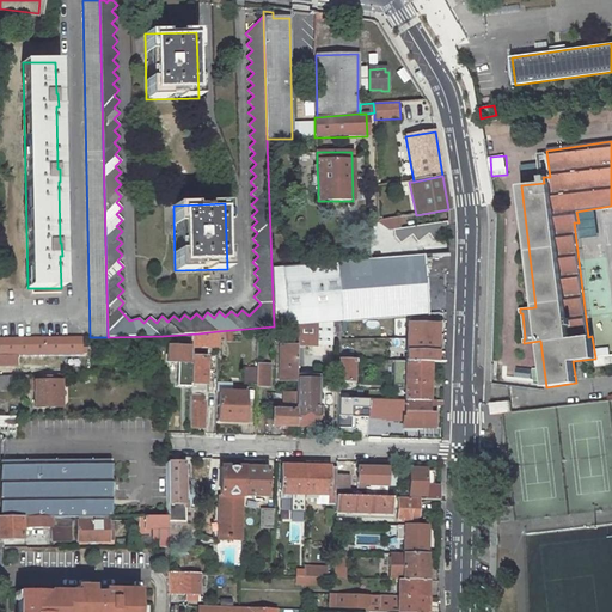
[(381,230),(399,227),(398,216),(379,220),(381,230)]
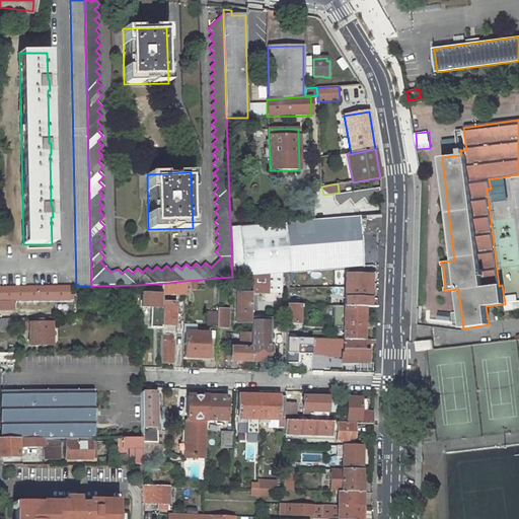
[(381,188),(334,195),(335,200),(340,207),(350,199),(354,205),(364,198),(368,204),(377,198),(380,198),(381,188)]
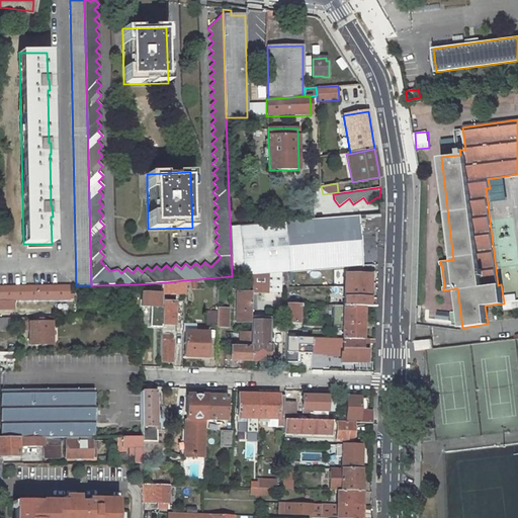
[(379,214),(230,226),(232,276),(241,276),(244,275),(249,275),(252,275),(288,272),(295,271),(347,268),(361,267),(362,267),(360,233),(372,232),(372,229),(379,228),(379,214)]
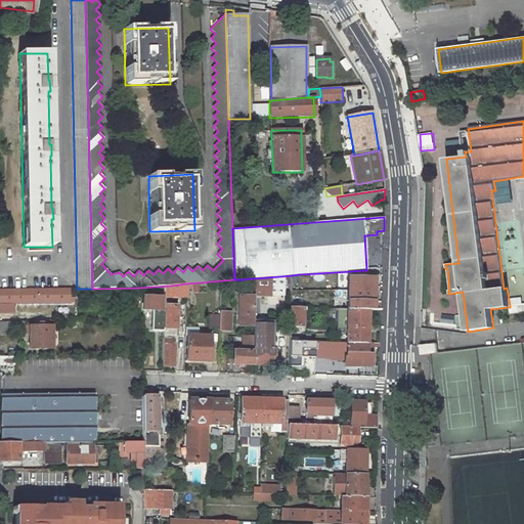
[(351,271),(351,277),(365,278),(365,270),(351,271)]
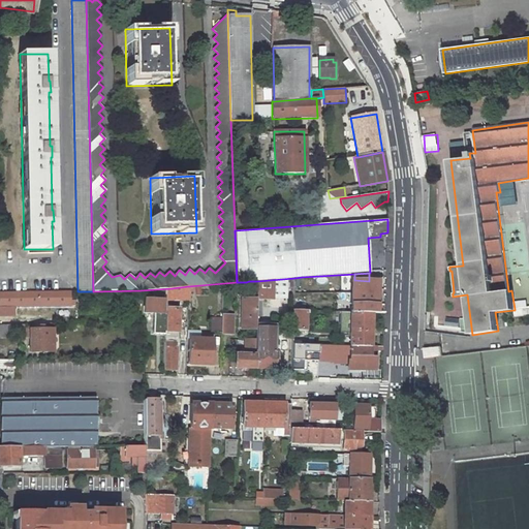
[(294,278),(293,288),(293,297),(303,298),(302,277),(294,278)]
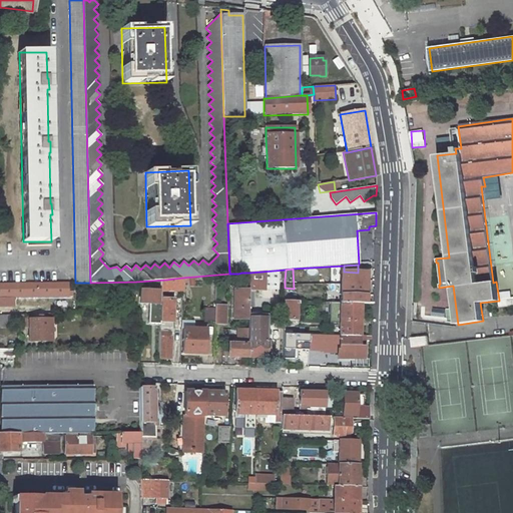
[(265,290),(279,290),(279,275),(281,275),(280,280),(285,280),(286,270),(249,273),(249,290),(265,290)]
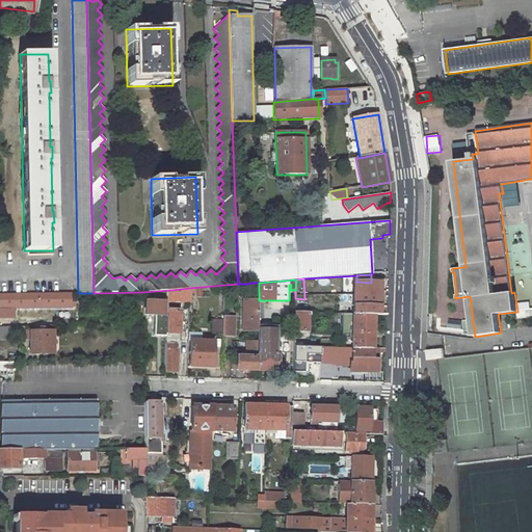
[(373,315),(386,315),(386,306),(378,306),(378,283),(371,283),(356,282),(353,282),(353,291),(350,291),(350,296),(353,296),(352,315),(373,315)]
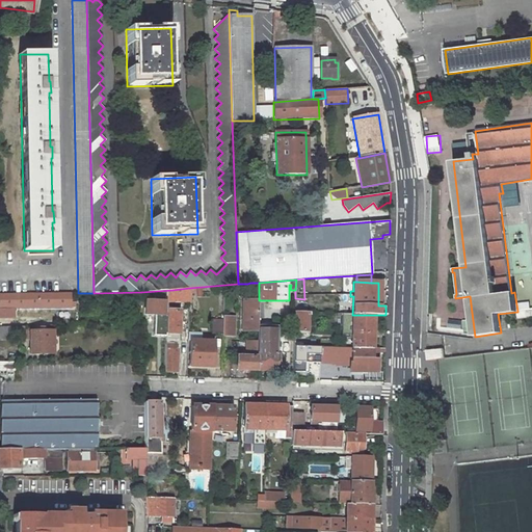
[(189,288),(173,290),(173,302),(189,301),(189,288)]
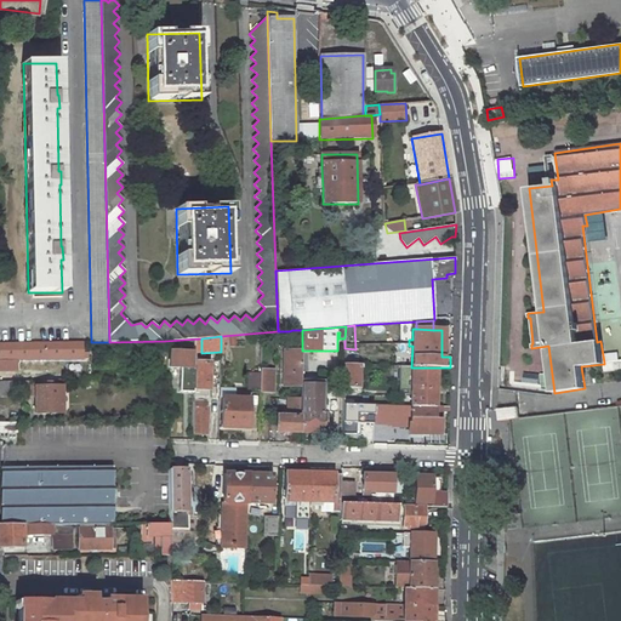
[(0,342),(0,370),(6,371),(6,369),(16,369),(15,358),(46,358),(45,354),(62,353),(62,343),(45,343),(45,342),(0,342)]
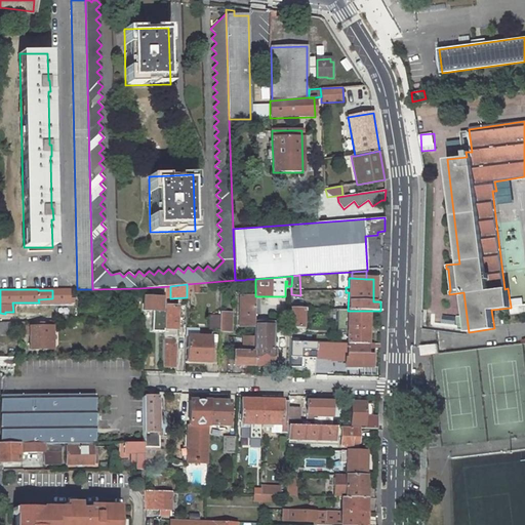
[(240,326),(254,326),(254,323),(255,297),(241,296),(240,326)]
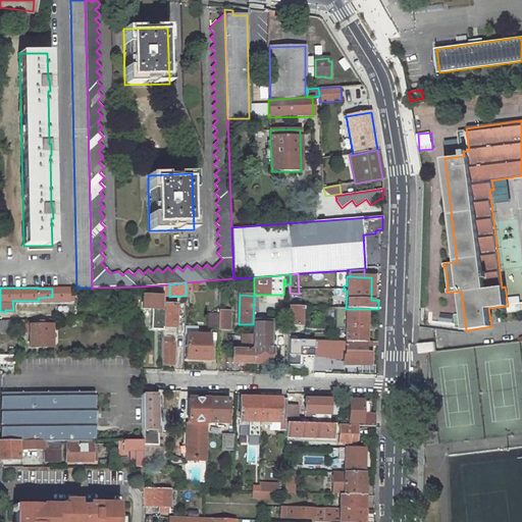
[(150,327),(162,327),(163,305),(163,296),(143,296),(143,308),(151,309),(150,327)]
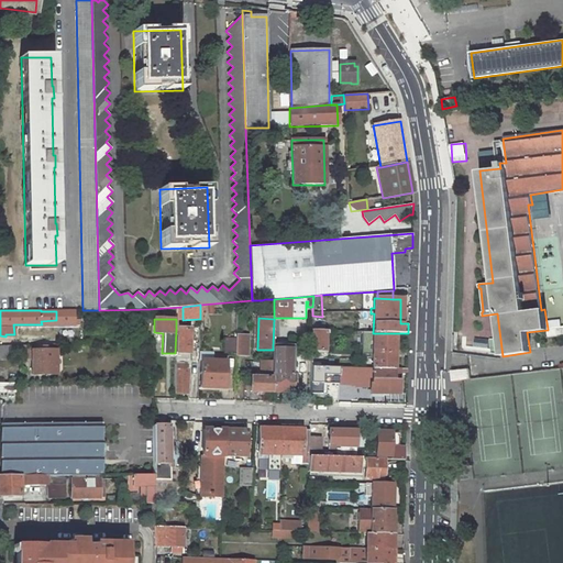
[(179,356),(179,353),(188,354),(189,323),(179,322),(179,329),(176,329),(175,353),(176,353),(176,356),(179,356)]
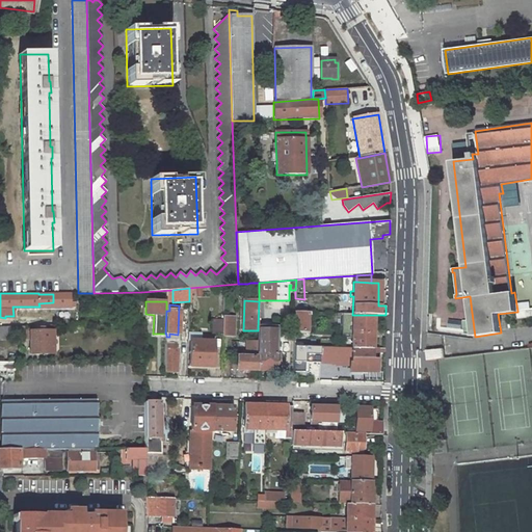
[(517,312),(519,318),(531,316),(531,309),(517,311),(517,312)]
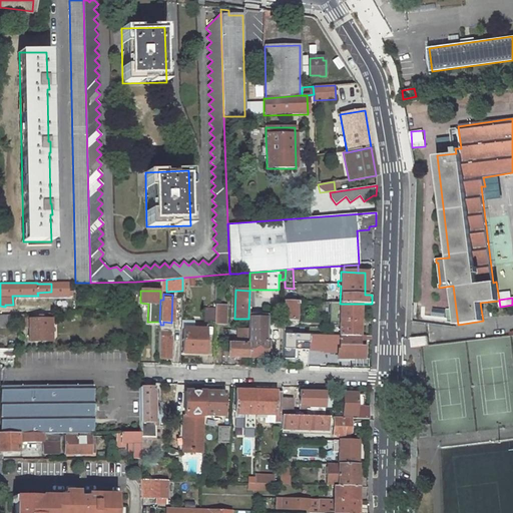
[(285,301),(284,320),(296,321),(296,305),(299,305),(299,302),(285,301)]
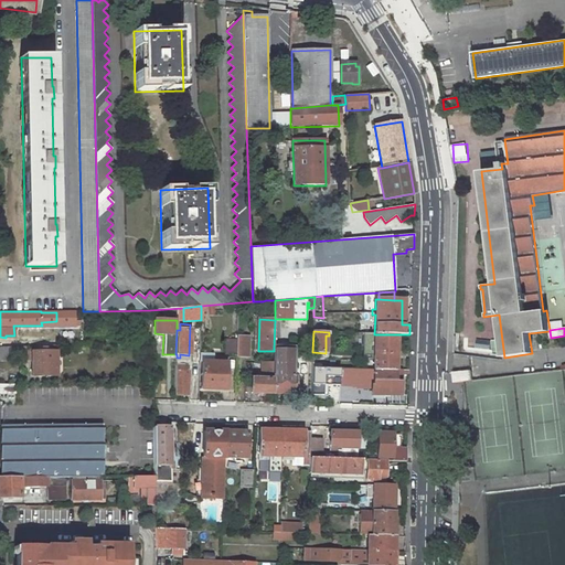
[(395,370),(396,334),(374,334),(374,369),(395,370)]
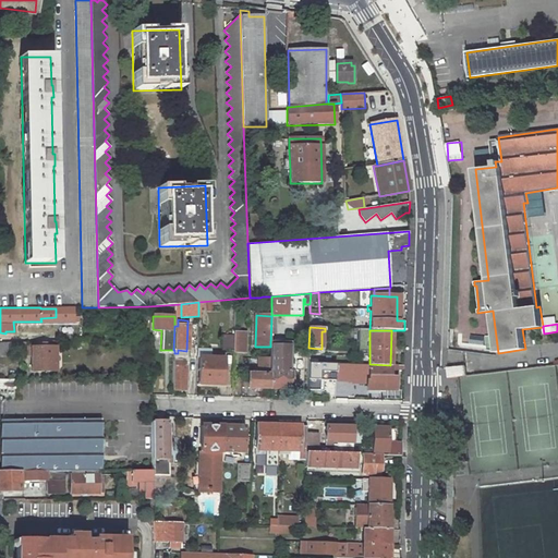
[(58,341),(58,332),(41,332),(41,341),(58,341)]
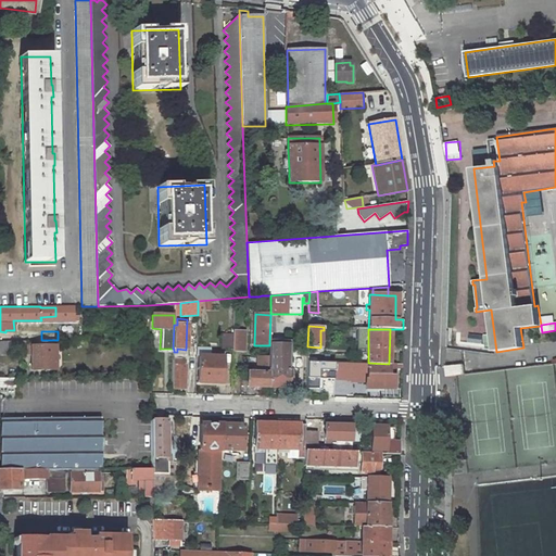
[(232,331),(232,335),(232,351),(244,351),(245,332),(232,331)]
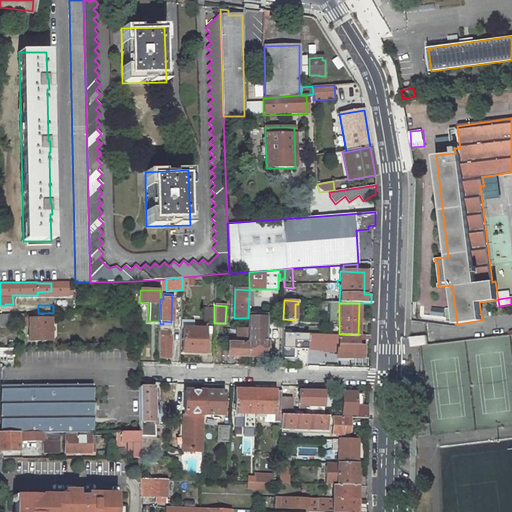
[(204,322),(214,323),(214,308),(204,307),(204,322)]
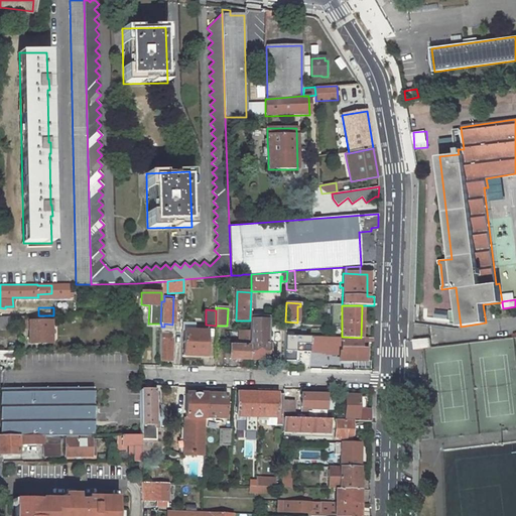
[(51,344),(51,320),(43,321),(43,318),(25,318),(25,316),(7,316),(7,323),(25,323),(25,330),(28,330),(29,344),(51,344)]
